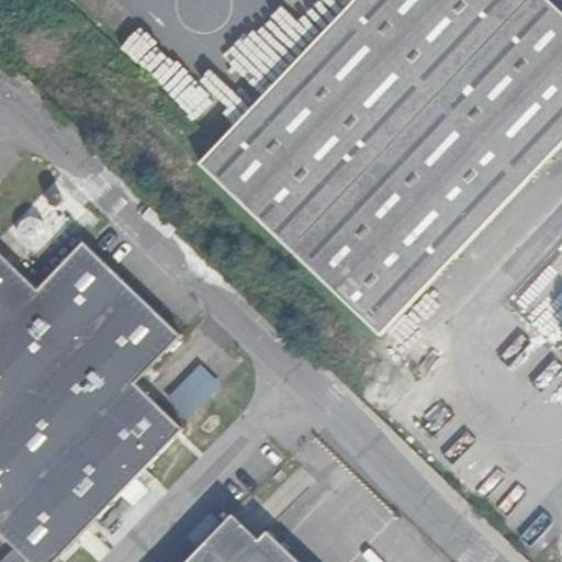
[(561,18),(543,0),(355,0),(226,135),(199,164),(373,332),(400,304),(561,136),(561,18)]
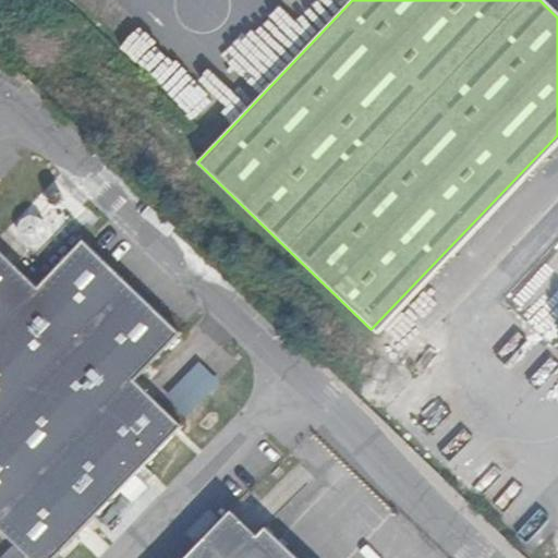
[(182,335),(85,244),(38,288),(0,251),(0,522),(36,557),(52,557),(182,424),(137,381),(182,335)]
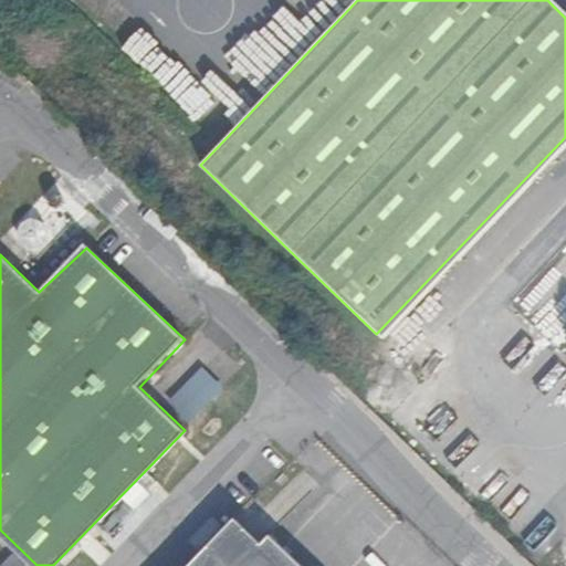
[(173,400),(192,419),(223,386),(202,367),(173,400)]
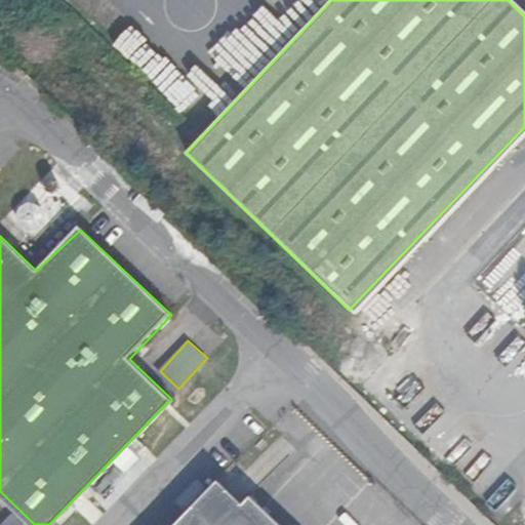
[(269,524),(246,502),(223,480),(178,524),(269,524)]
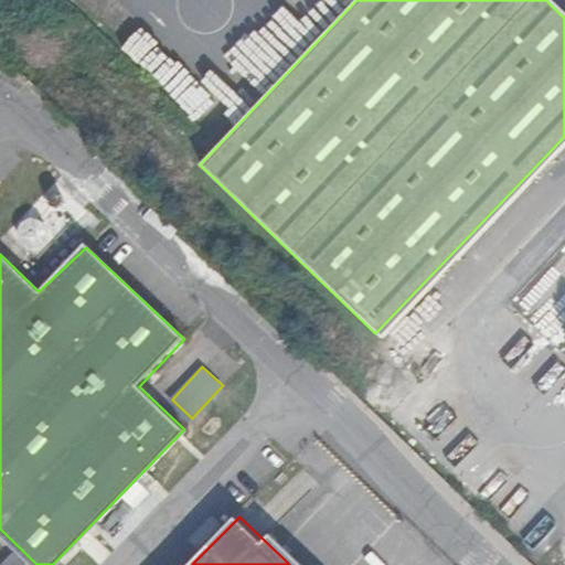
[(306,564),(273,532),(265,541),(289,564),(306,564)]
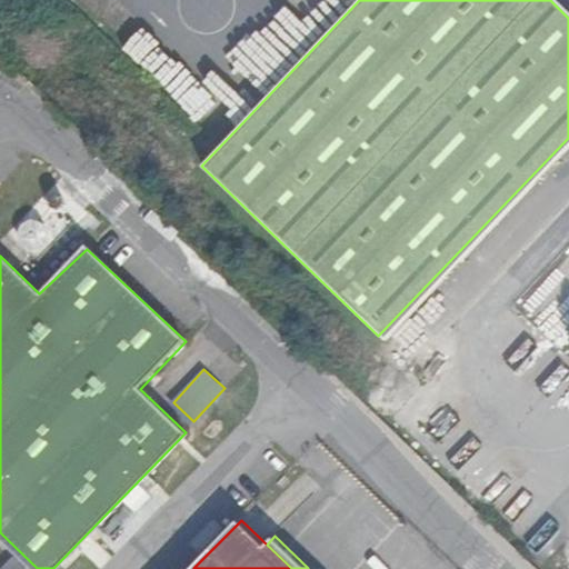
[(33,568),(35,568),(18,552),(0,568),(33,568)]
